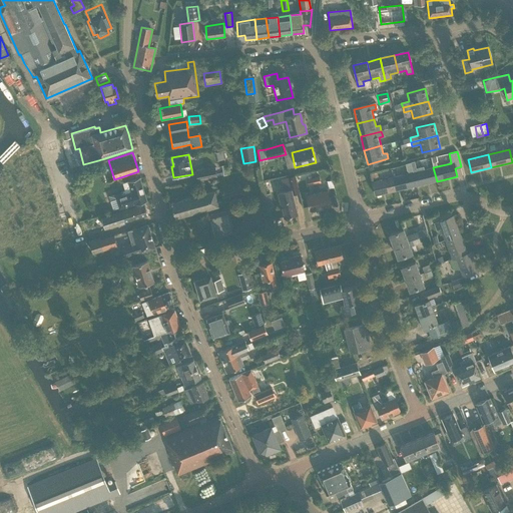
[(437,181),(433,167),(424,169),(423,166),(416,168),(414,161),(411,162),(413,172),(416,185),(437,181)]
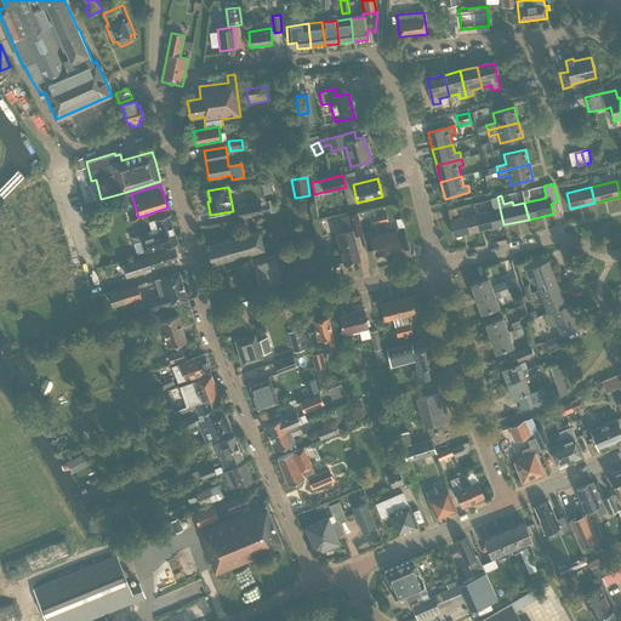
[(495,210),(476,215),(479,231),(503,224),(500,209),(496,197),(490,199),(493,206),(494,208),(495,210)]
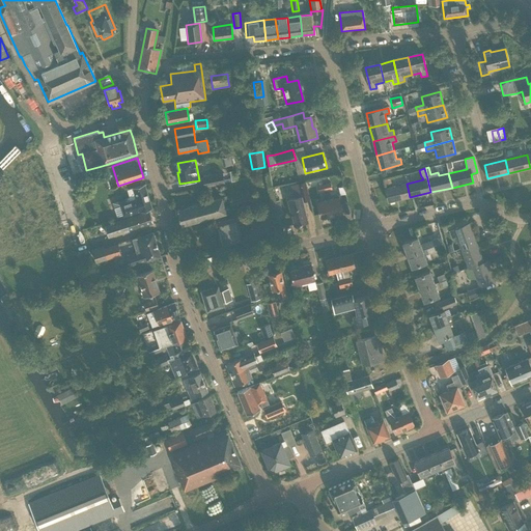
[(95,182),(93,173),(86,175),(89,184),(95,182)]
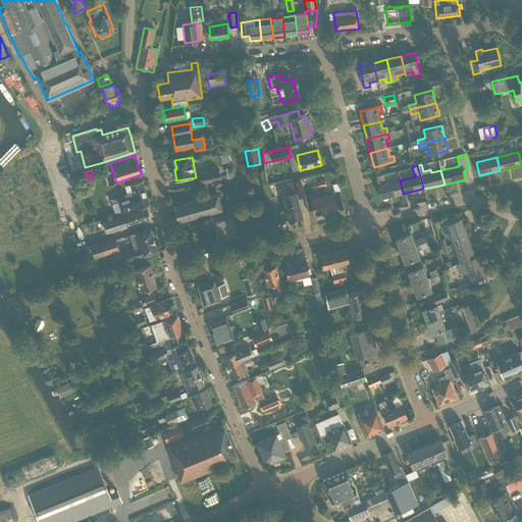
[(201,184),(220,179),(218,170),(200,174),(201,184)]
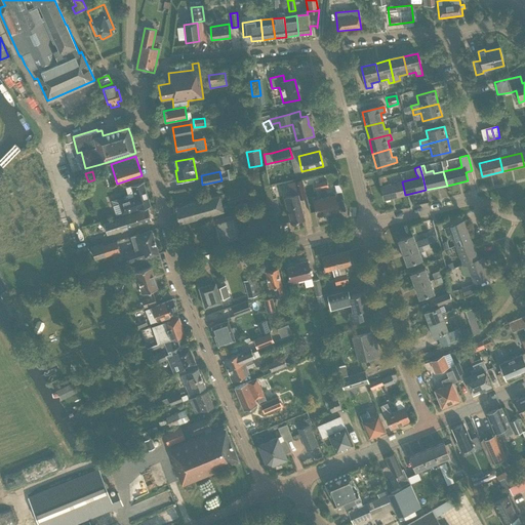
[(405,195),(402,182),(380,187),(384,200),(405,195)]
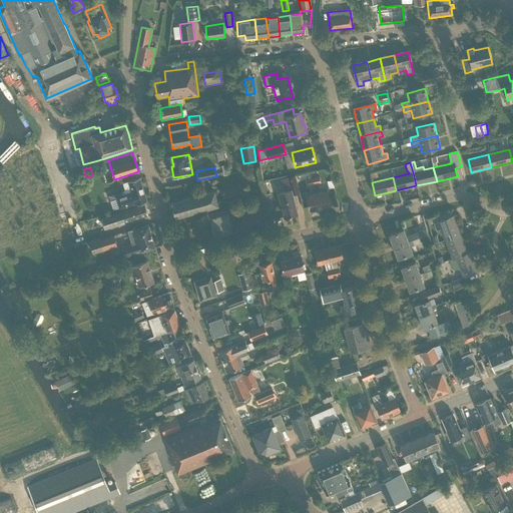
[(122,195),(115,197),(120,209),(143,201),(146,200),(139,178),(128,182),(123,183),(125,191),(121,192),(122,195)]
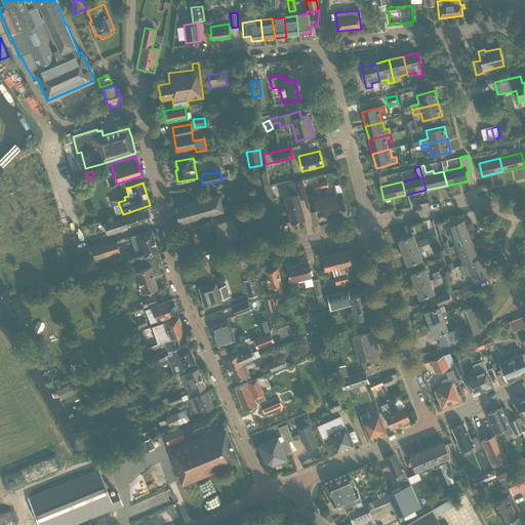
[(304,219),(300,203),(299,204),(298,199),(307,198),(303,183),(295,184),(297,195),(285,198),(287,206),(291,223),(304,219)]
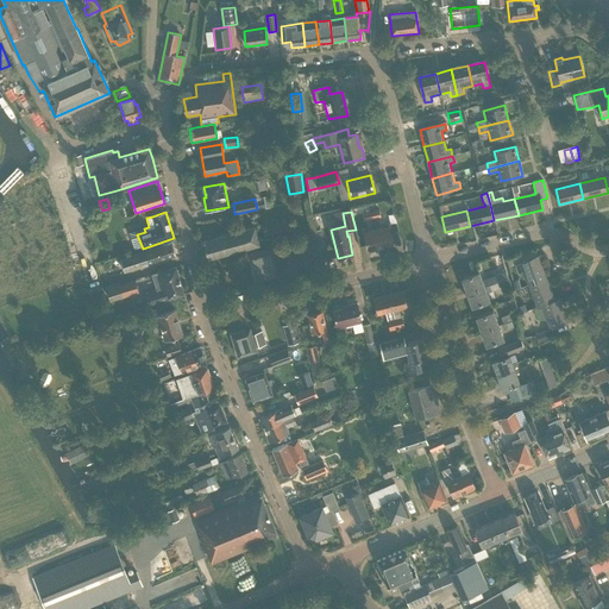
[(268,239),(288,234),(286,223),(265,227),(268,239)]
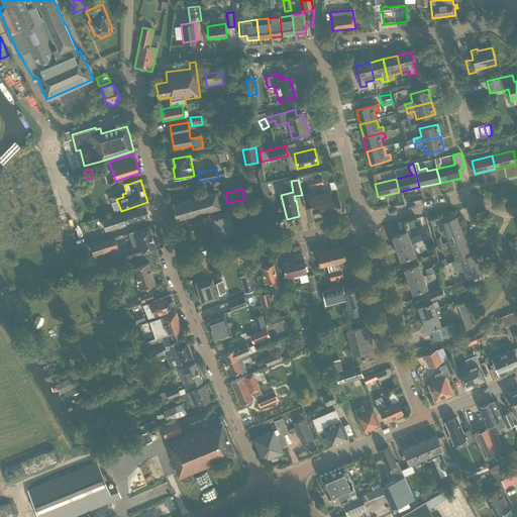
[(0,262),(68,240),(60,216),(59,216),(52,193),(0,208),(0,262)]
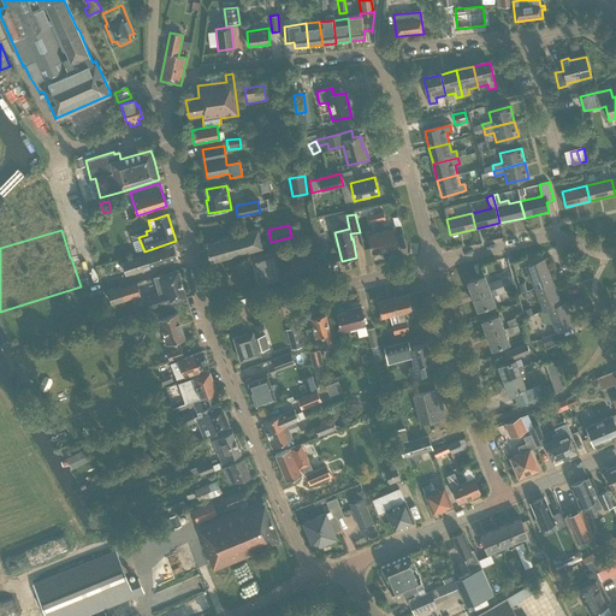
[(380,234),(385,252),(397,248),(392,230),(380,234)]
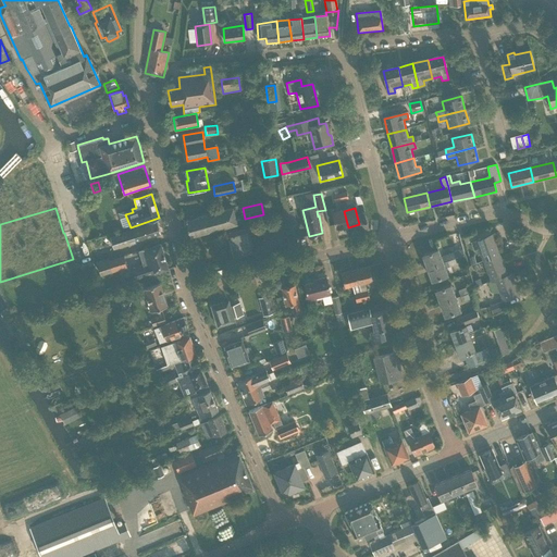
[(190,236),(236,224),(232,209),(186,221),(190,236)]
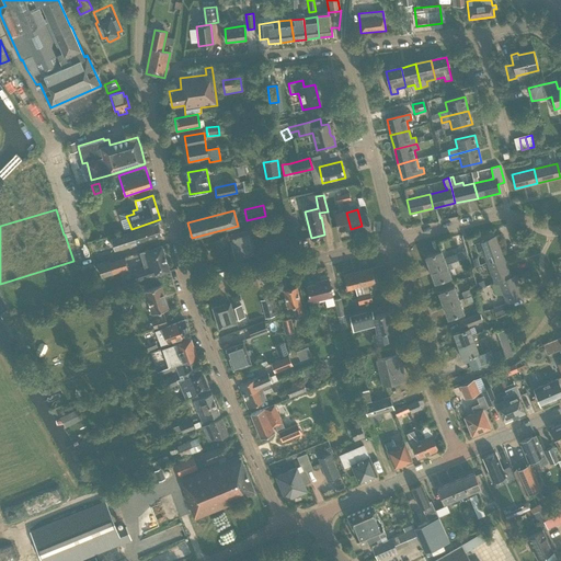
[(340,231),(351,229),(346,213),(335,215),(340,231)]
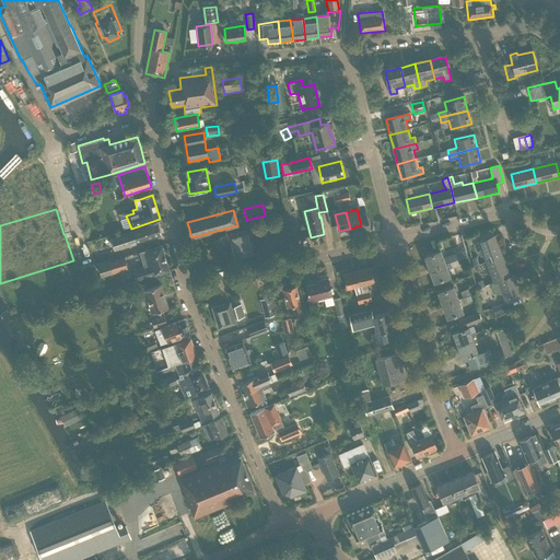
[(302,218),(292,220),(294,226),(303,224),(302,218)]
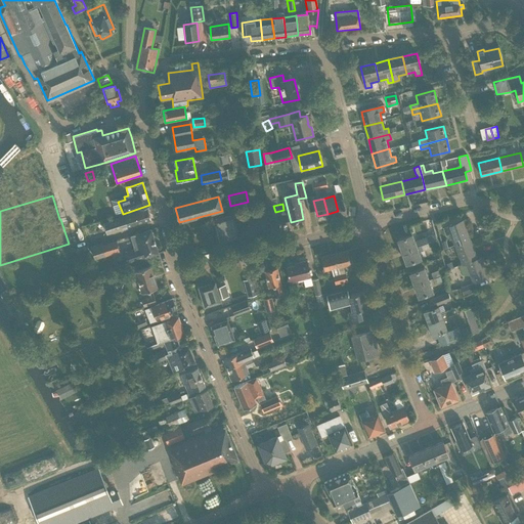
[(106,233),(151,220),(147,209),(147,207),(143,208),(143,211),(103,223),(106,233)]
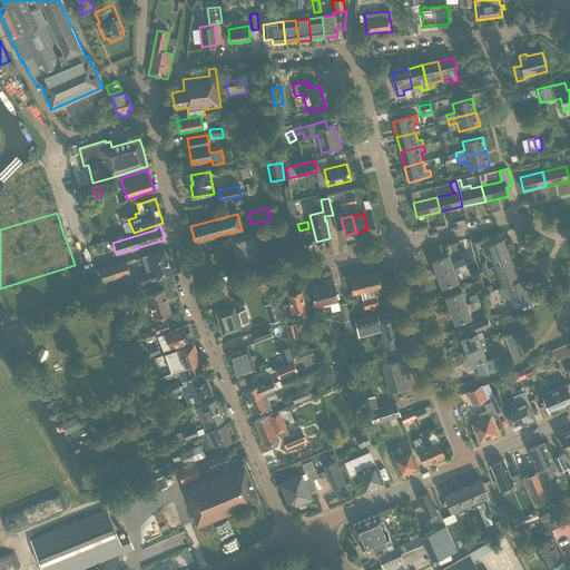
[(239,264),(261,258),(254,234),(233,239),(239,264)]
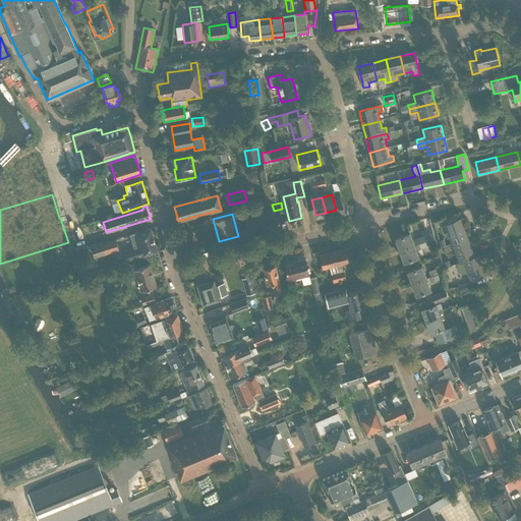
[(452,243),(467,238),(460,219),(441,226),(443,233),(448,231),(452,243)]
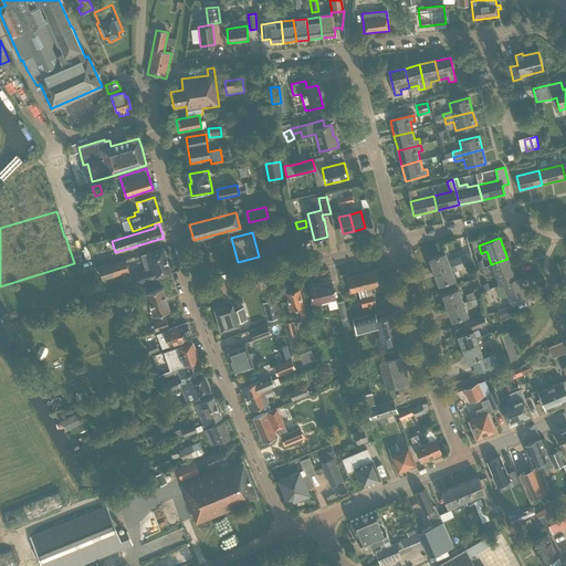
[(138,284),(171,274),(164,249),(142,255),(146,269),(146,270),(135,273),(138,284)]
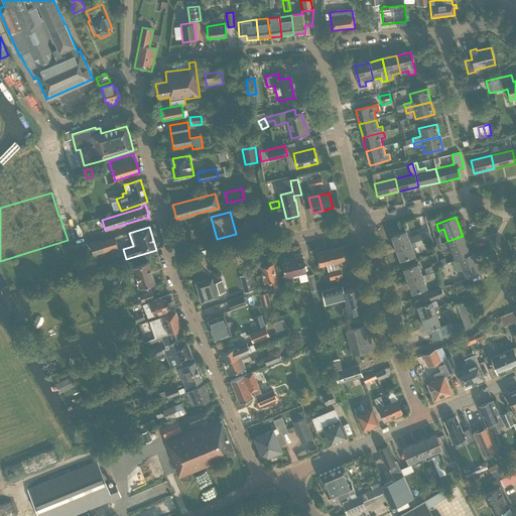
[(391,237),(396,248),(420,239),(419,234),(412,236),(413,238),(408,239),(406,232),(391,237)]
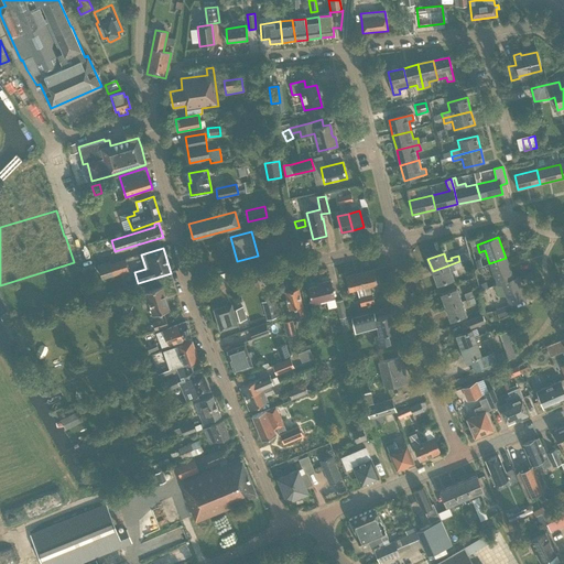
[(506,258),(489,263),(497,285),(501,283),(513,279),(506,258)]
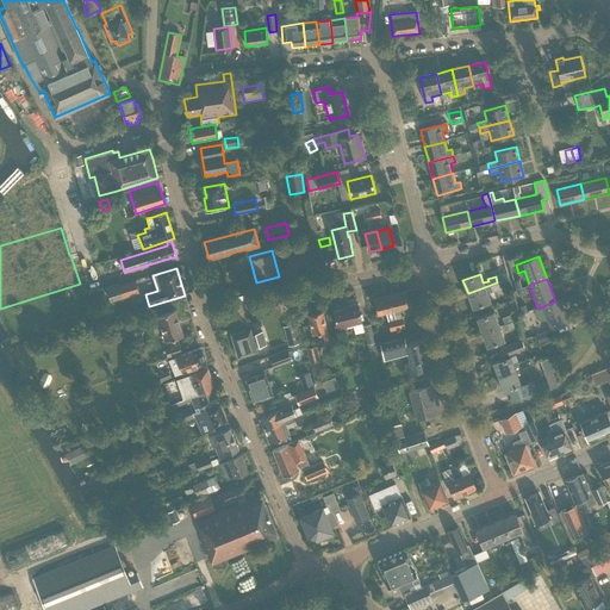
[(110,300),(138,292),(136,280),(119,285),(118,282),(106,286),(110,300)]
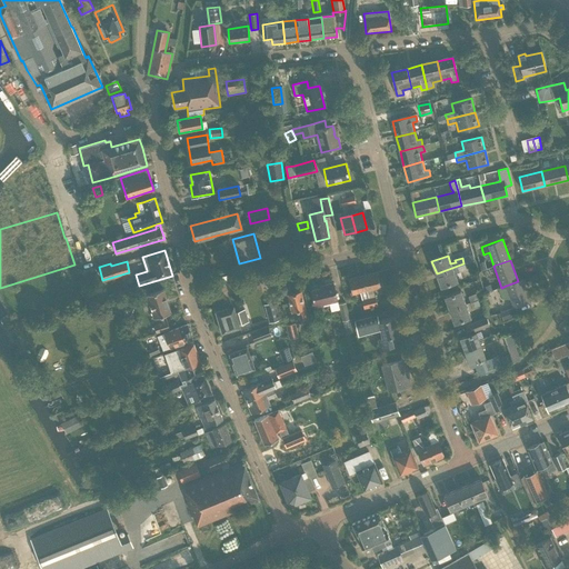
[(463,263),(437,273),(441,287),(457,281),(455,273),(466,269),(463,263)]
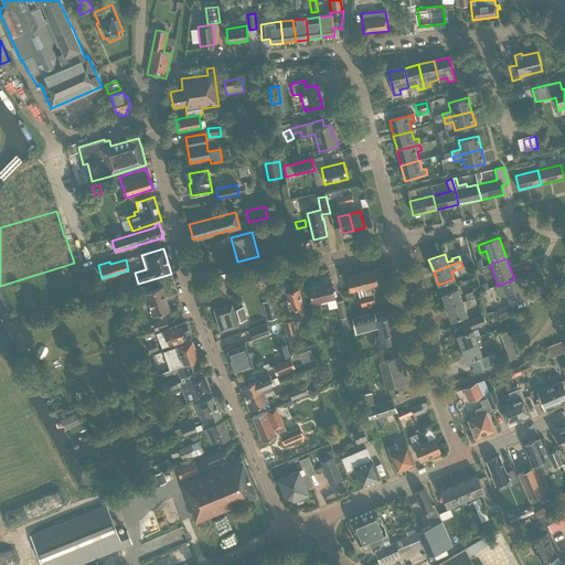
[(361,274),(364,288),(364,289),(366,297),(369,306),(375,304),(371,287),(379,286),(374,270),(361,274)]
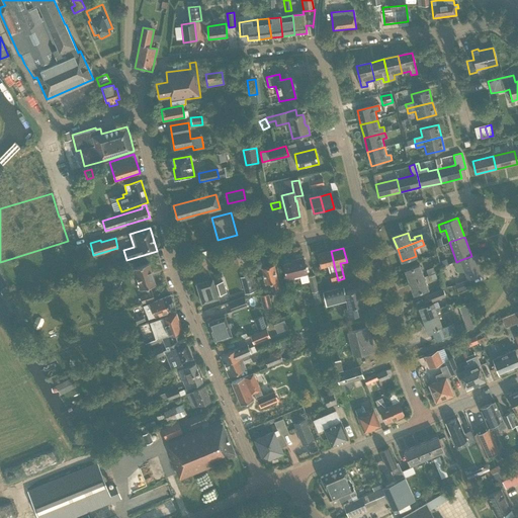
[(334,264),(331,251),(318,254),(321,268),(328,266),(330,273),(336,272),(334,265),(334,264)]
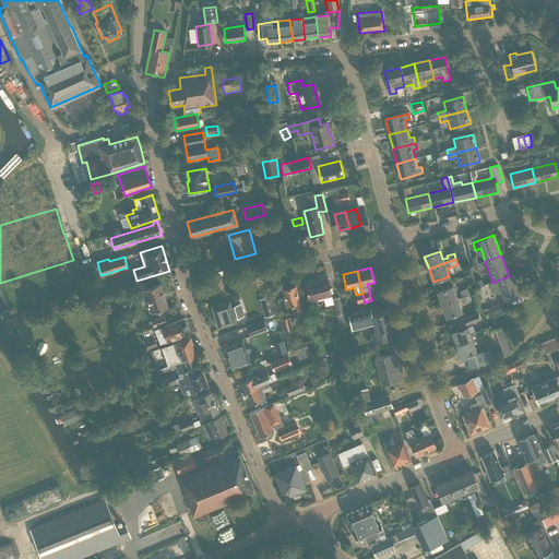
[(497,281),(504,301),(521,296),(513,274),(509,276),(497,281)]
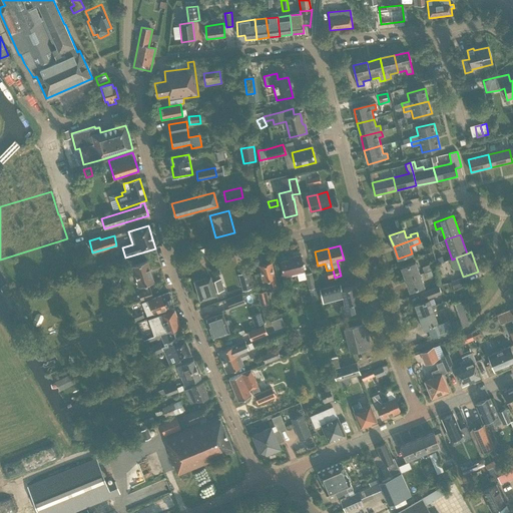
[(306,279),(304,271),(301,254),(293,257),(293,259),(281,262),(284,276),(285,280),(292,278),(291,274),(297,273),(299,281),(305,279),(306,279)]
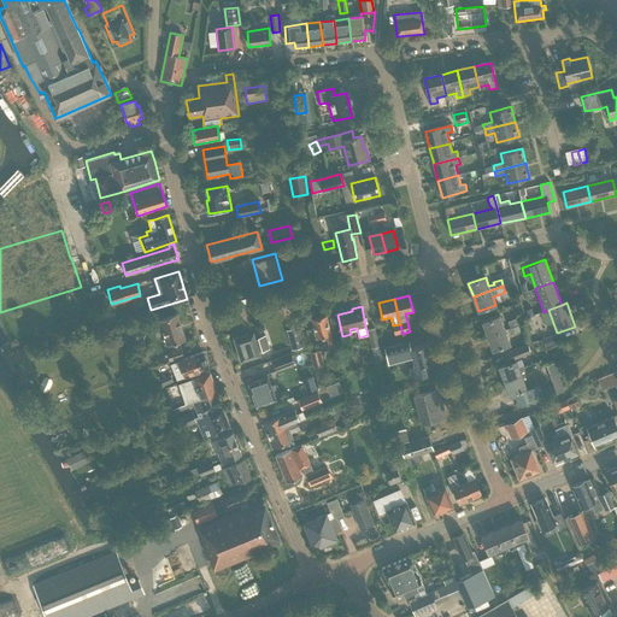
[(166,345),(186,340),(177,313),(159,319),(166,345)]
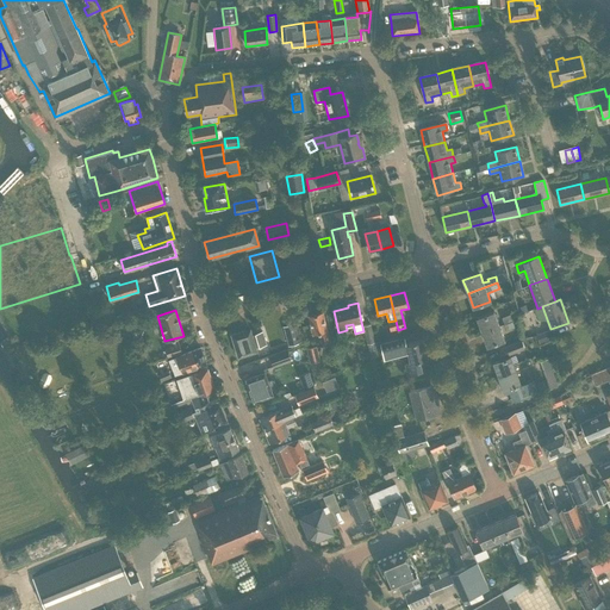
[(322,346),(329,343),(325,330),(327,330),(322,311),(309,315),(312,334),(318,331),(322,346)]
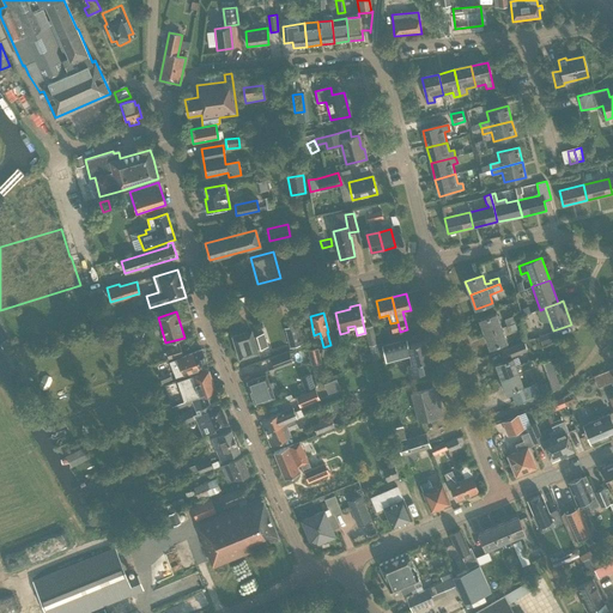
[(485,334),(502,328),(496,314),(479,320),(485,334)]
